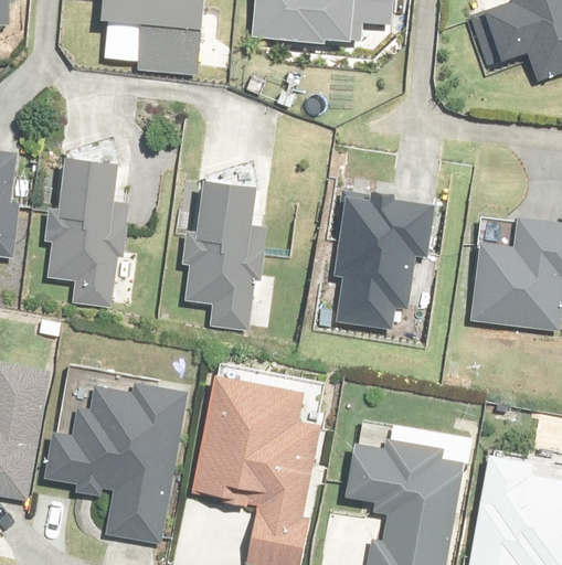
[(201,0),(102,0),(101,22),(139,24),(137,72),(198,75),(201,0)]
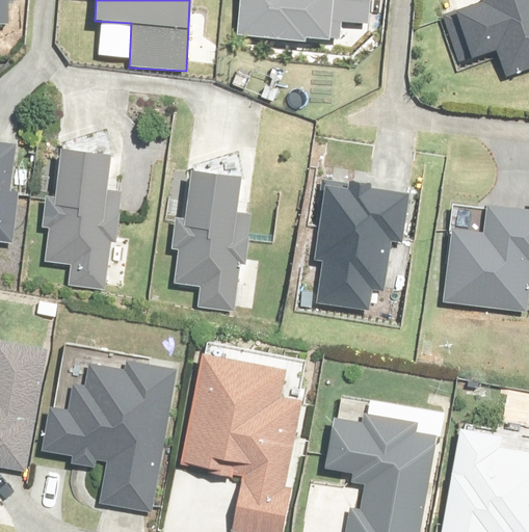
[(380,0),(241,0),(241,2),(238,1),(236,33),(340,38),(341,24),(367,26),(368,15),(380,16),(380,0)]
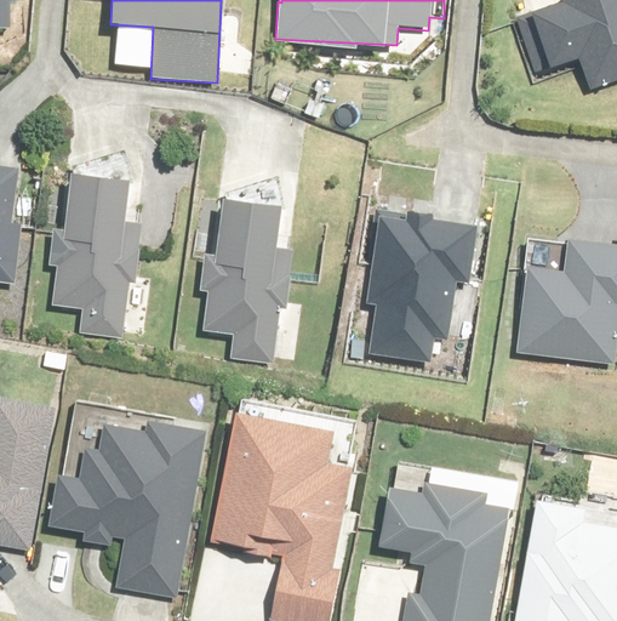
[(616,0),(558,0),(559,4),(530,13),(549,68),(578,58),(589,89),(616,78),(616,0)]
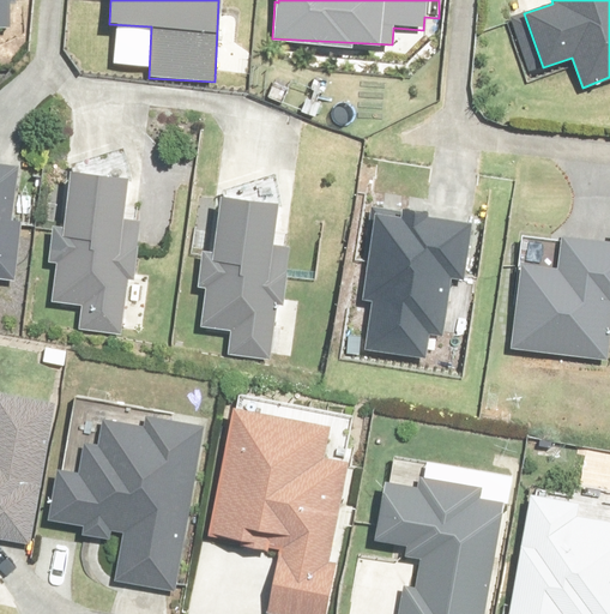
[(0,277),(17,278),(20,216),(11,216),(13,166),(0,164),(0,277)]
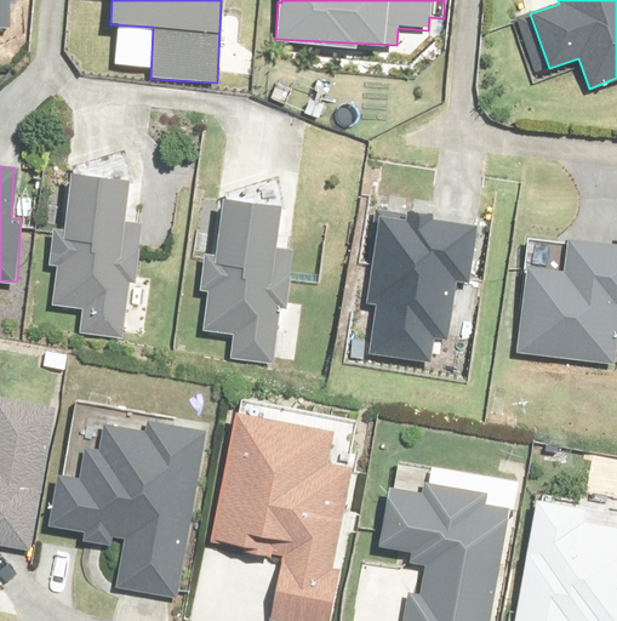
[(130,178),(72,176),(72,181),(61,180),(58,228),(53,228),(53,245),(50,244),(49,265),(57,266),(55,309),(80,311),(79,334),(142,336),(144,280),(136,279),(140,191),(129,189),(130,178)]
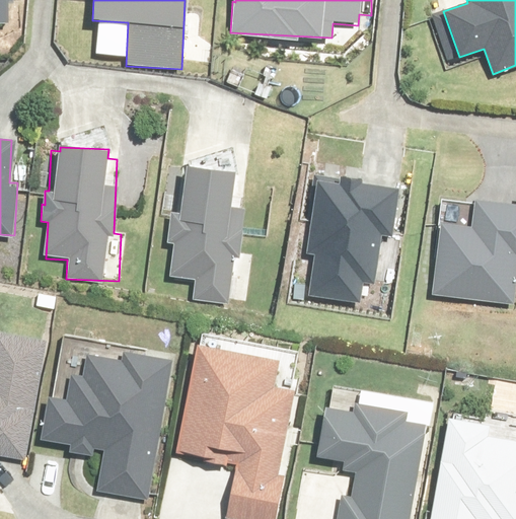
[(368,172),(369,155),(313,153),(312,195),(304,195),(302,261),(316,262),(327,262),(326,285),(370,286),(370,263),(373,172),(368,172)]
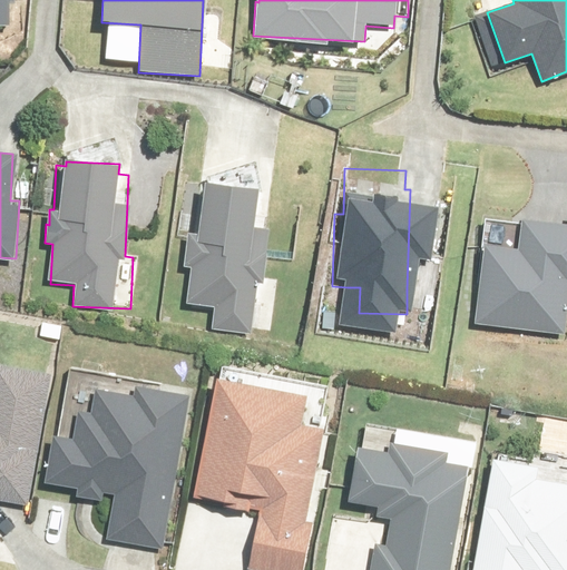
[(258,207),(258,188),(197,187),(196,232),(187,232),(185,305),(201,305),(213,305),(212,331),(260,333),(261,307),(264,207),(258,207)]
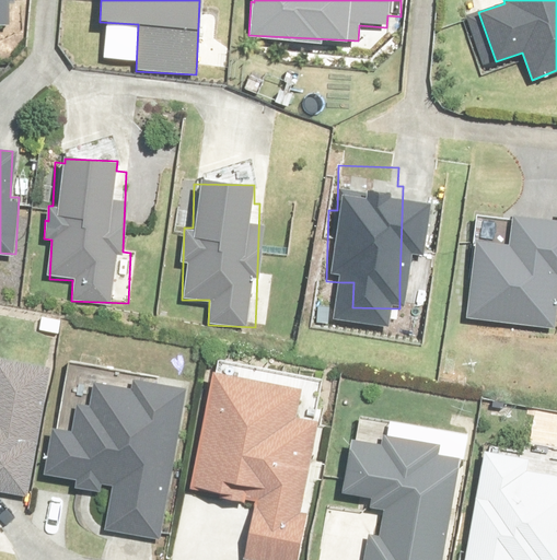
[(556,221),(514,219),(512,244),(476,242),(471,318),(556,325),(556,316),(556,221)]
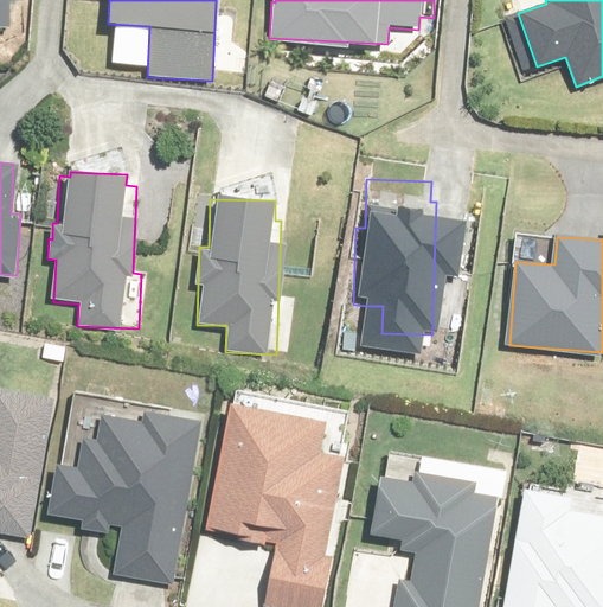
[(0,532),(37,537),(52,396),(0,389),(0,532)]
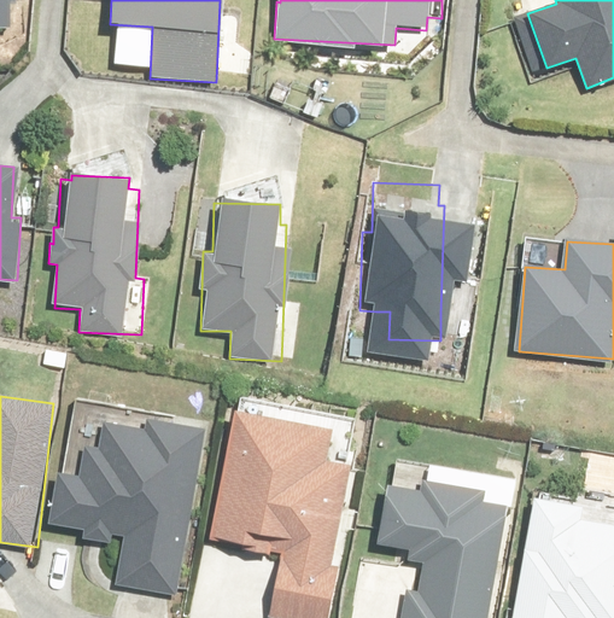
[(269,554),(270,549),(282,551),(270,617),(278,617),(321,617),(326,596),(335,599),(340,567),(331,566),(338,528),(348,530),(351,511),(341,508),(350,467),(326,462),(332,429),(235,410),(211,537),(256,546),(255,552),(269,554)]
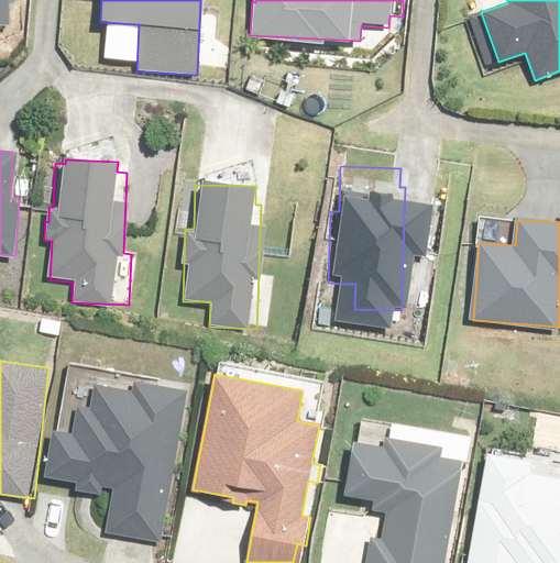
[(187,390),(134,381),(132,390),(94,384),(90,407),(78,405),(73,432),(51,429),(43,477),(75,483),(74,490),(101,496),(102,489),(112,490),(105,533),(161,542),(187,390)]
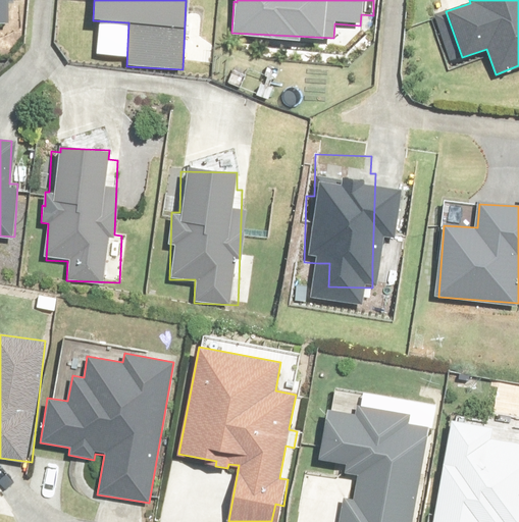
[(414,521),(426,411),(332,402),(331,412),(324,411),(319,461),(346,464),(345,473),(356,474),(353,500),(343,499),(340,521),(414,521)]
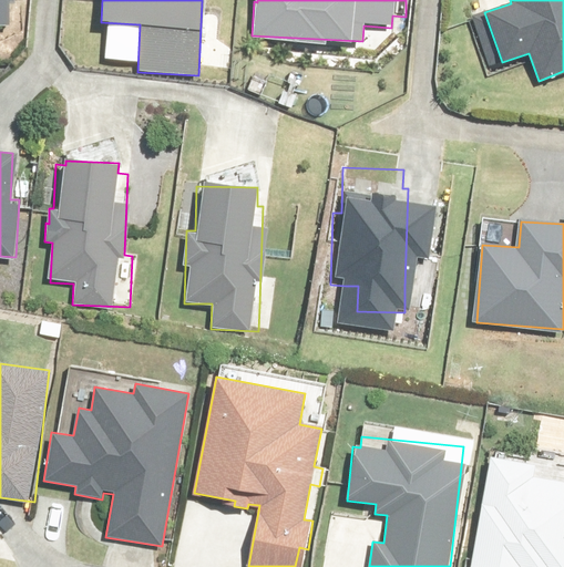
[(563,566),(563,483),(532,478),(534,464),(488,457),(471,566),(563,566)]
